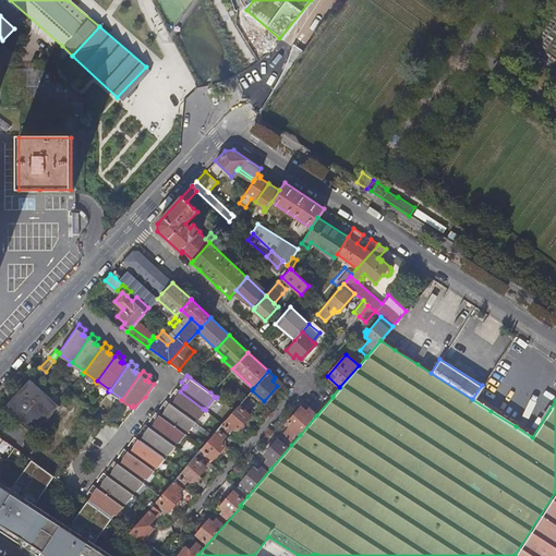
[(225,377),(210,393),(217,397),(234,410),(242,400),(246,396),(225,377)]
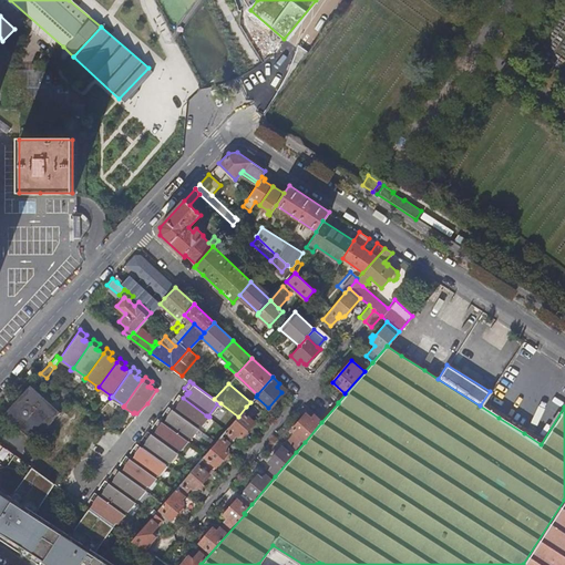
[(33,440),(44,428),(45,429),(57,414),(60,411),(59,411),(60,409),(40,396),(39,394),(40,393),(30,384),(3,412),(26,433),(27,432),(29,435),(29,437),(33,440)]
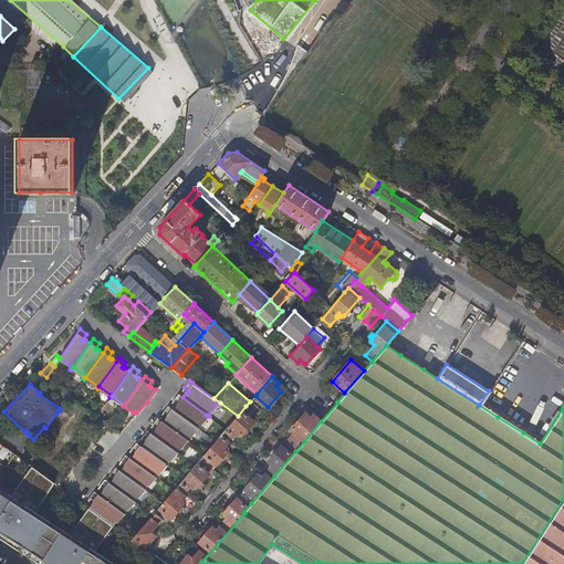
[(198,427),(206,415),(183,397),(178,393),(174,399),(179,404),(177,406),(176,405),(173,409),(196,427),(198,428),(199,428),(198,427)]
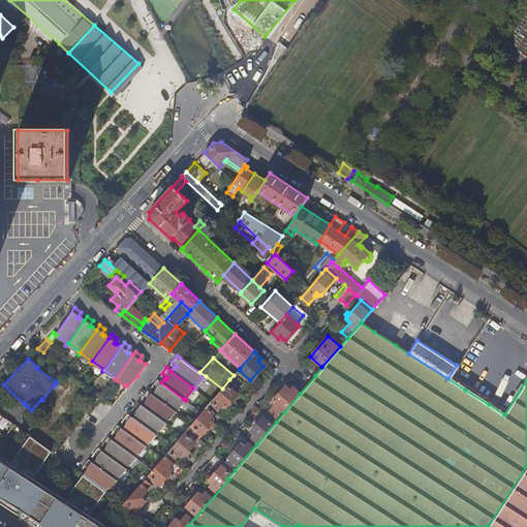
[(245,384),(234,375),(229,379),(236,385),(240,390),(245,384)]
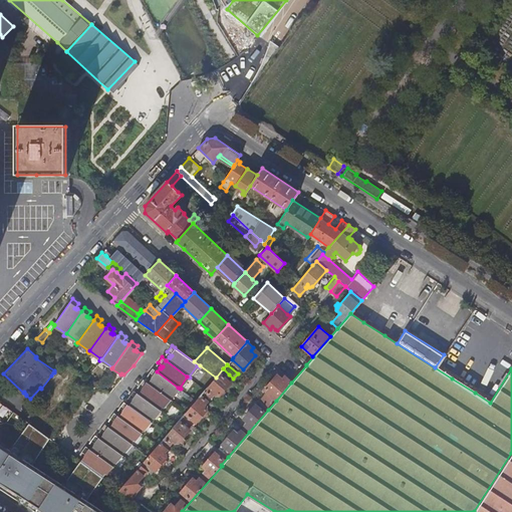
[(170,399),(178,388),(157,371),(153,367),(148,373),(153,377),(151,378),(148,382),(169,398),(170,399)]
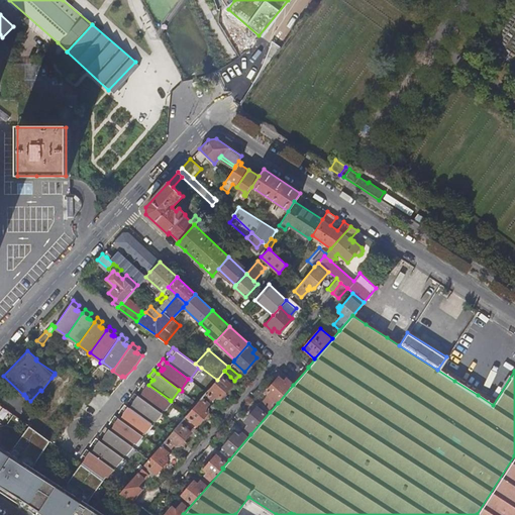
[(230,377),(224,371),(217,380),(207,392),(206,393),(212,398),(215,395),(217,397),(220,397),(230,384),(227,381),(230,377)]
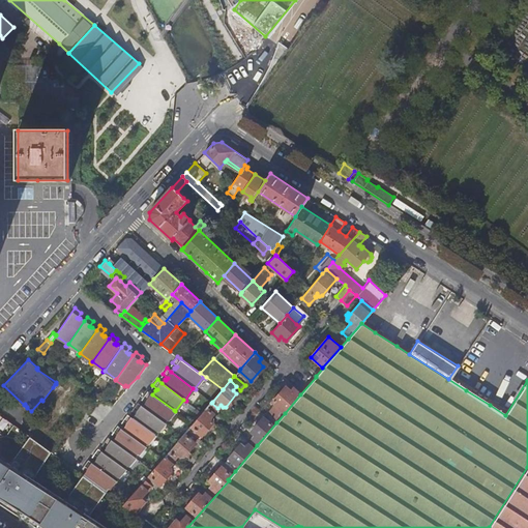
[(300,394),(288,383),(272,401),(275,404),(285,413),(300,394)]
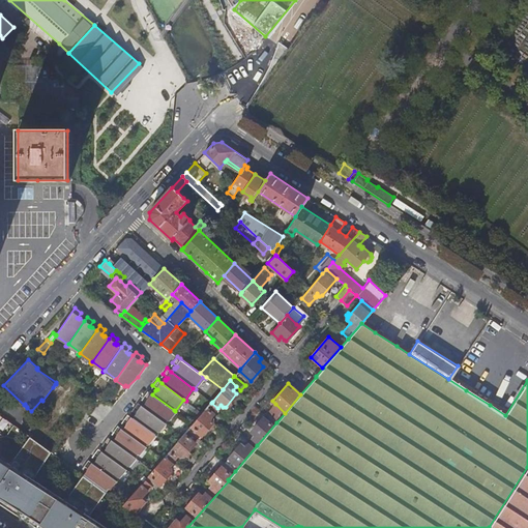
[(165,423),(174,410),(152,394),(147,390),(142,397),(147,401),(146,403),(145,402),(142,406),(164,422),(165,423)]
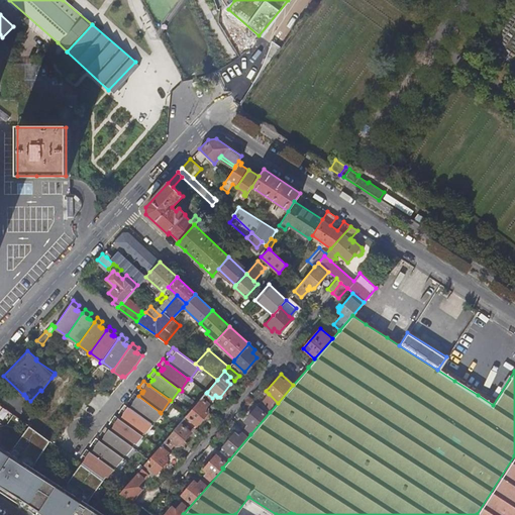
[(151,423),(160,412),(138,396),(133,392),(129,398),(134,402),(132,403),(131,402),(128,407),(150,423),(152,424),(151,423)]
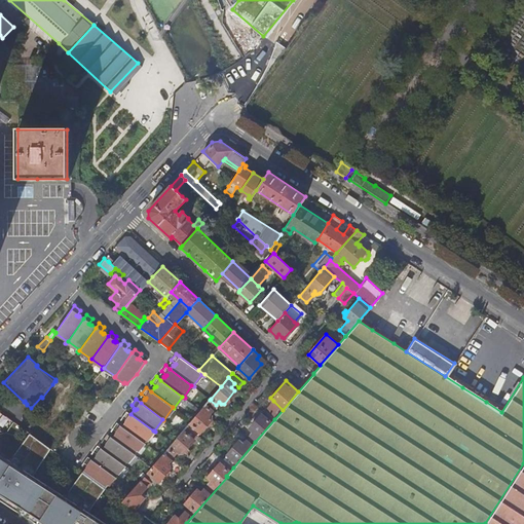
[(283,410),(273,401),(265,410),(274,419),(283,410)]
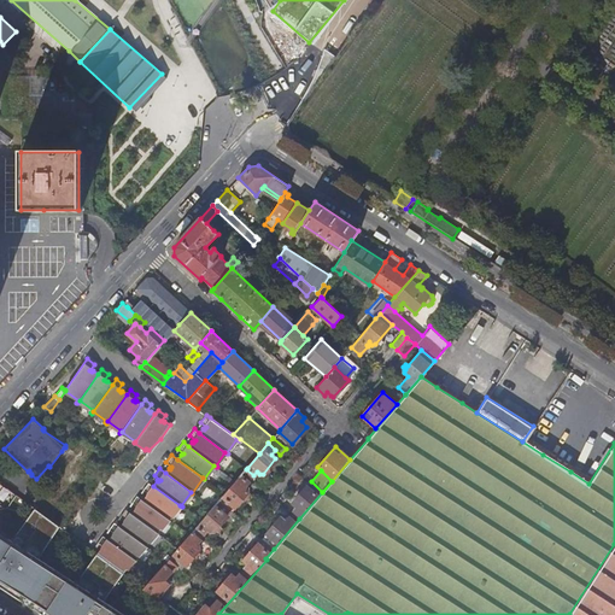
[(222,496),(234,507),(247,491),(247,487),(245,485),(247,481),(240,475),(235,481),(223,495),(222,496)]
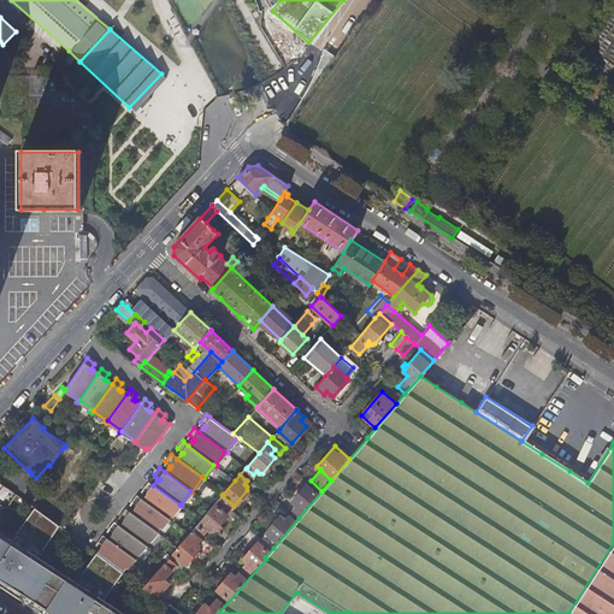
[(266,490),(271,484),(264,478),(259,484),(266,490)]
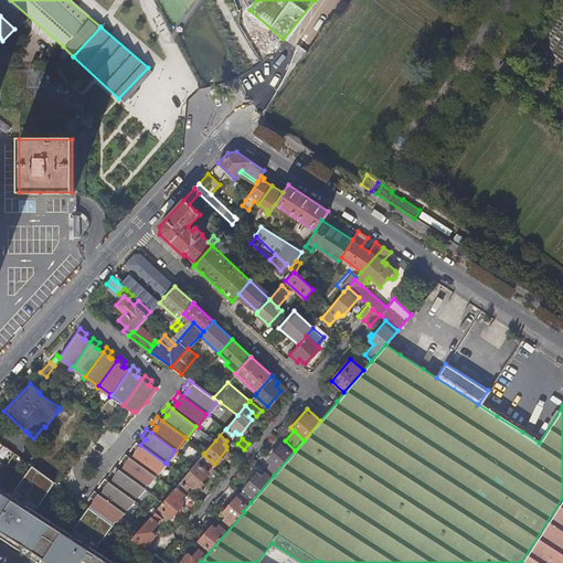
[(134,453),(130,457),(153,475),(156,477),(156,476),(156,475),(165,463),(140,445),(136,441),(130,447),(136,450),(135,453),(134,453)]
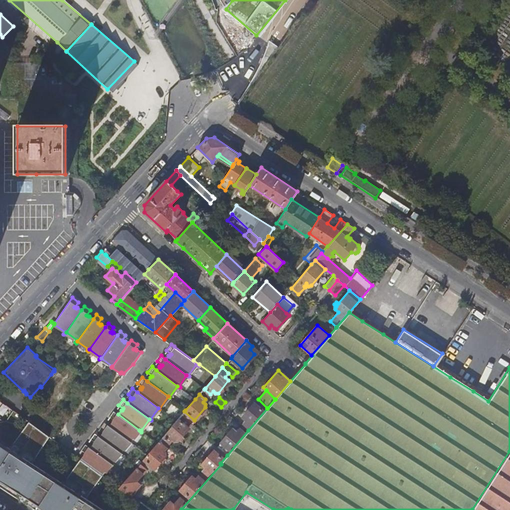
[(258,399),(257,399),(243,415),(243,417),(245,419),(241,425),(248,430),(267,408),(258,399)]
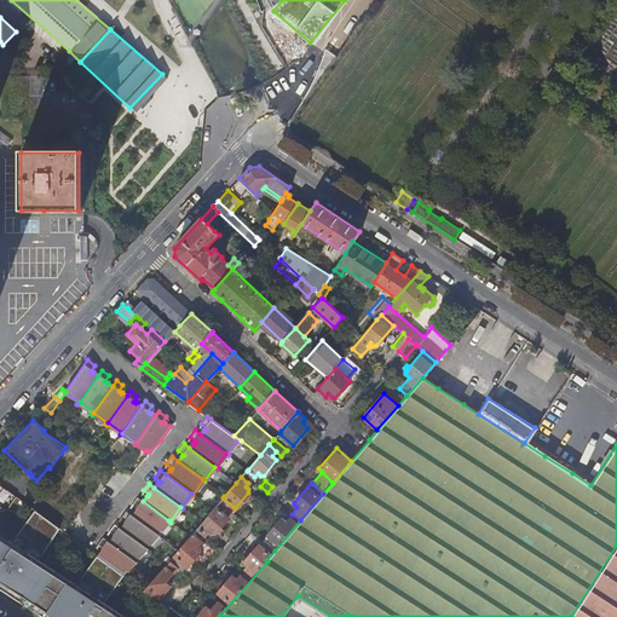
[(13,492),(32,506),(36,497),(19,485),(13,492)]
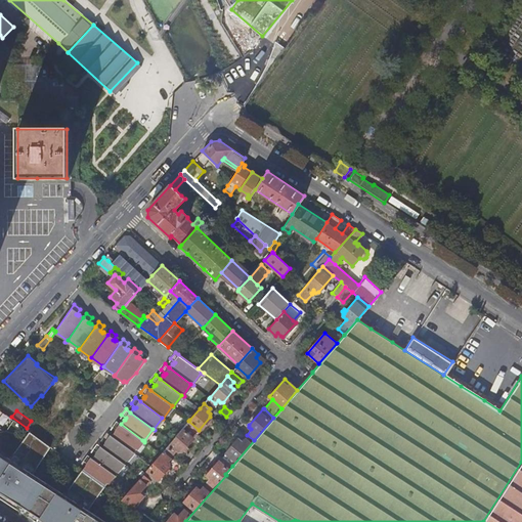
[(114,431),(111,435),(133,451),(134,453),(135,452),(134,451),(142,440),(121,424),(116,420),(112,426),(117,430),(115,431),(114,431)]
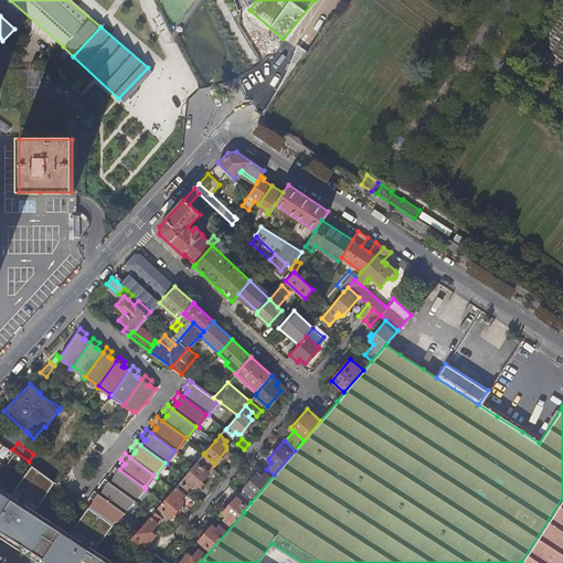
[(203,454),(200,458),(211,467),(214,464),(203,454)]
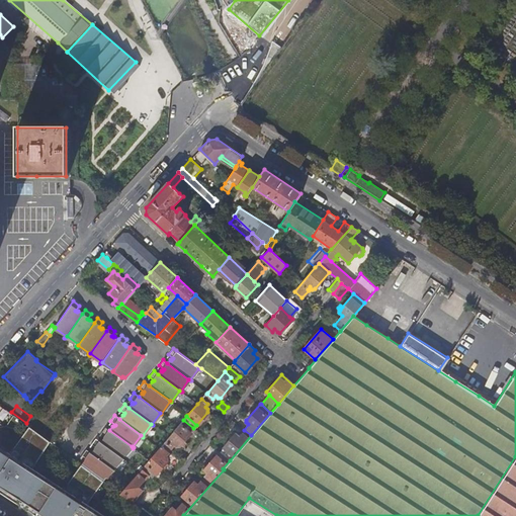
[(183,420),(180,424),(190,433),(193,428),(183,420)]
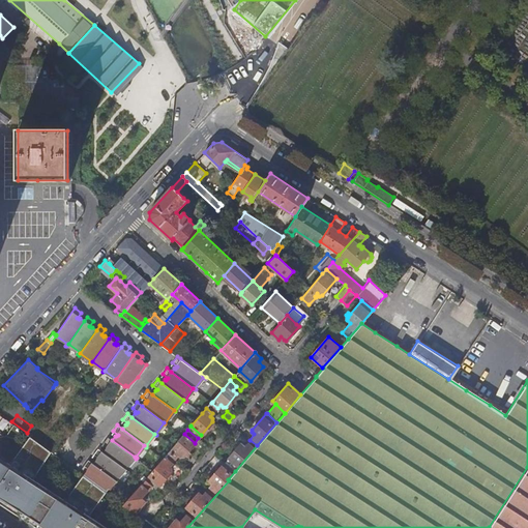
[(172,447),(166,455),(172,461),(178,455),(181,457),(183,456),(195,443),(184,434),(182,436),(172,447)]
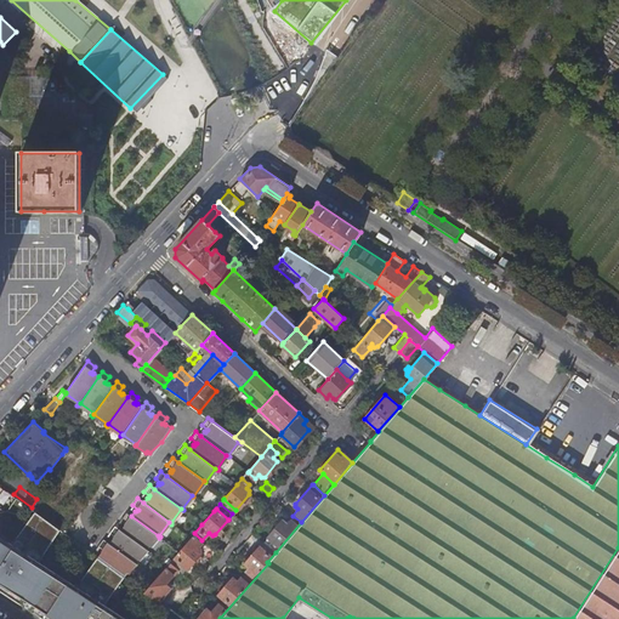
[(58,528),(34,511),(10,543),(0,535),(0,589),(35,612),(60,575),(38,560),(58,528)]
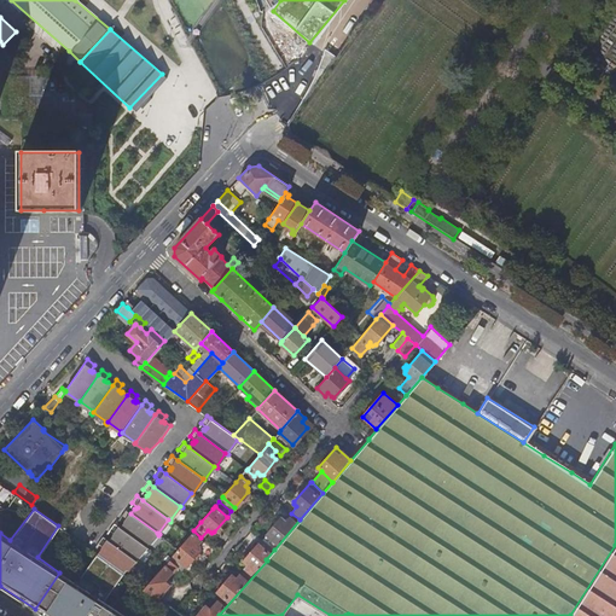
[(122,522),(120,526),(145,546),(147,547),(149,547),(147,546),(157,533),(131,513),(125,509),(120,515),(126,519),(125,522),(122,522)]
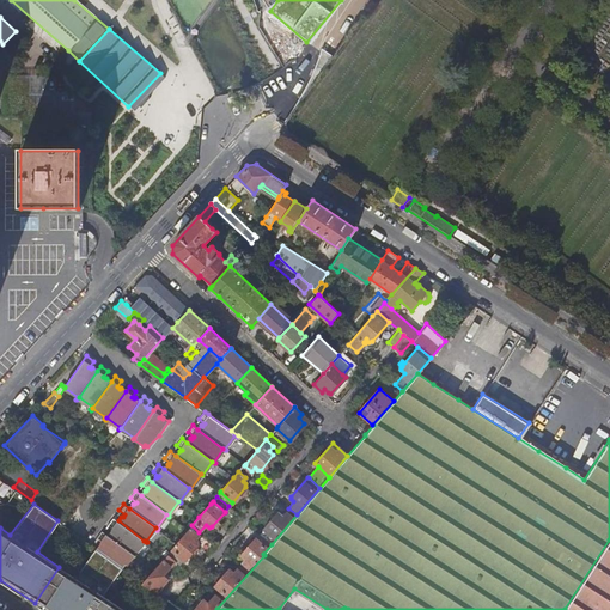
[(297,514),(288,508),(282,516),(279,513),(276,513),(260,534),(272,544),(297,514)]
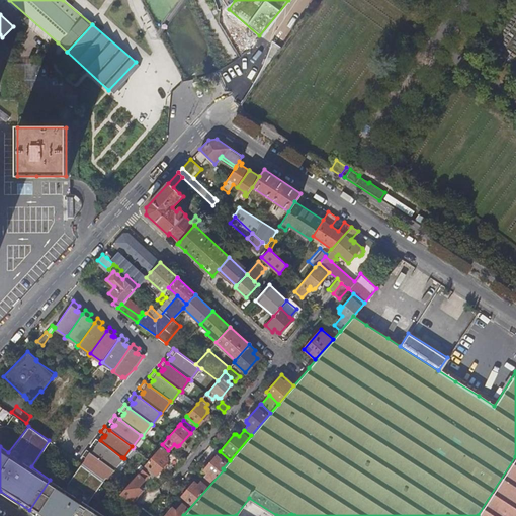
[(93,448),(90,452),(112,468),(113,470),(114,469),(113,468),(121,457),(100,440),(95,437),(90,443),(95,446),(94,448),(93,448)]
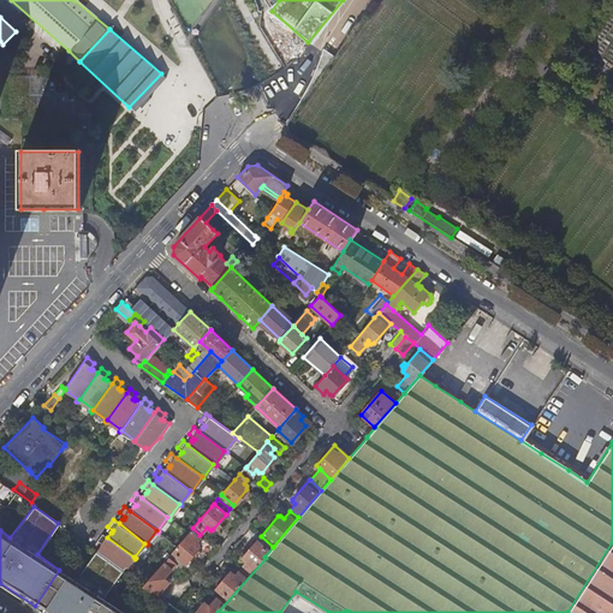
[(177,546),(167,557),(179,566),(184,561),(185,563),(198,547),(197,545),(195,541),(200,535),(192,528),(189,533),(177,546)]
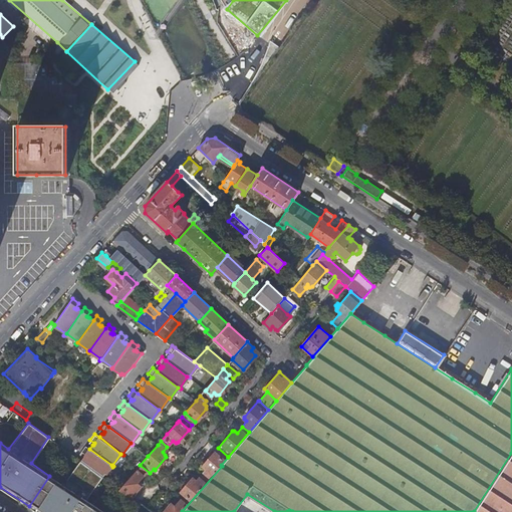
[(83,456),(79,460),(102,477),(111,465),(89,449),(84,445),(80,450),(85,454),(84,456),(83,456)]
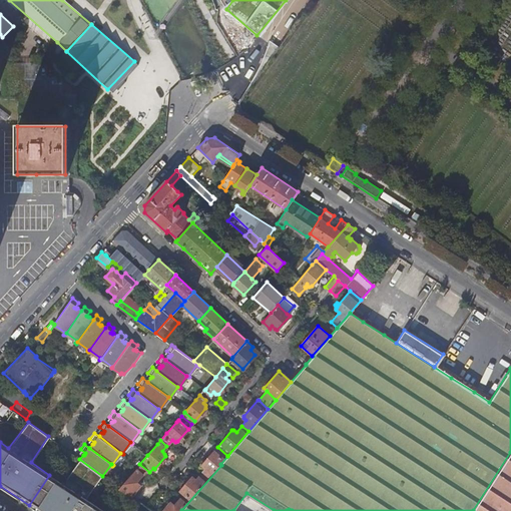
[(208,477),(220,464),(227,456),(217,447),(202,463),(202,466),(205,468),(202,471),(208,477)]
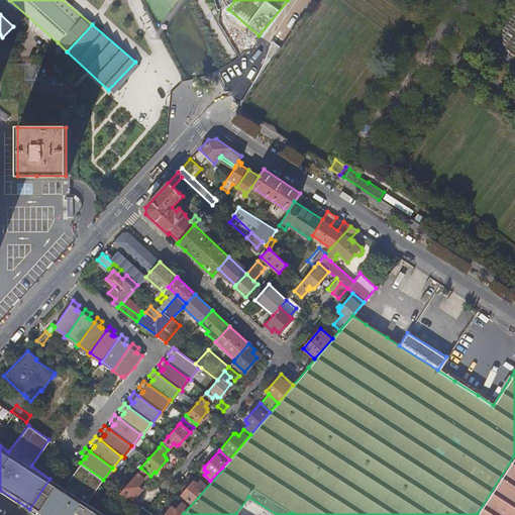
[(514,514),(514,455),(477,514),(514,514)]
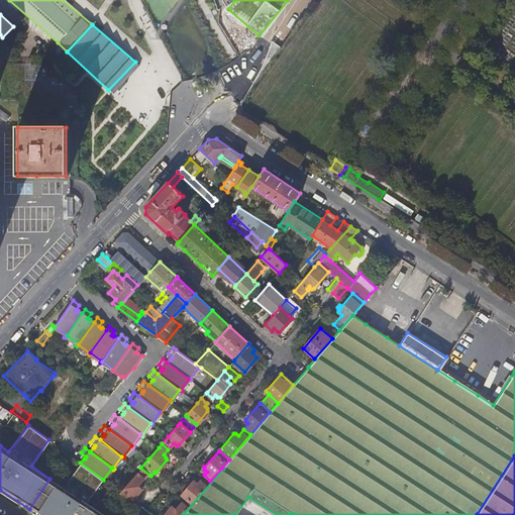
[(63,487),(49,479),(29,509),(37,514),(106,514),(86,502),(103,480),(80,462),(63,487)]
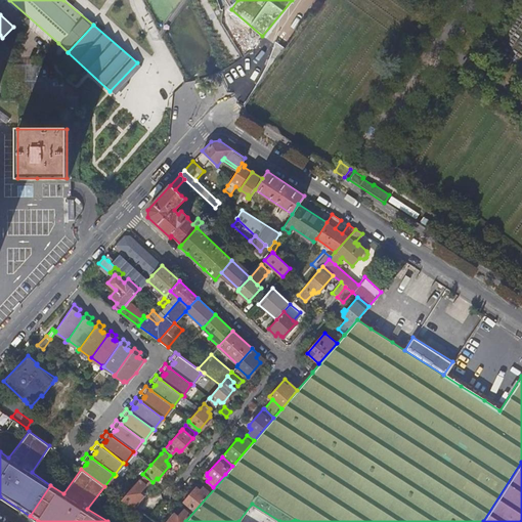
[(131,487),(121,498),(121,499),(132,507),(153,483),(153,482),(142,474),(141,476),(131,487)]
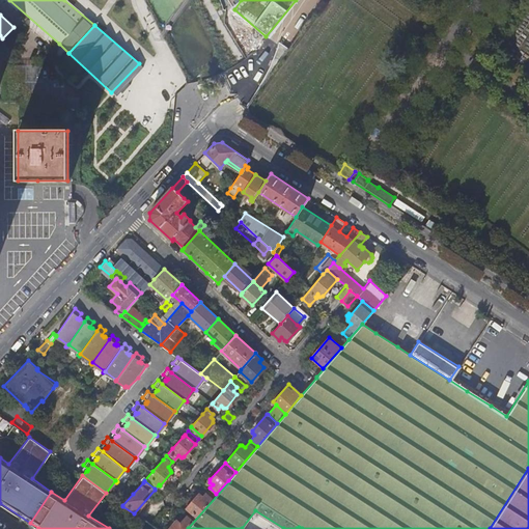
[(214,496),(216,494),(210,488),(207,491),(214,496)]
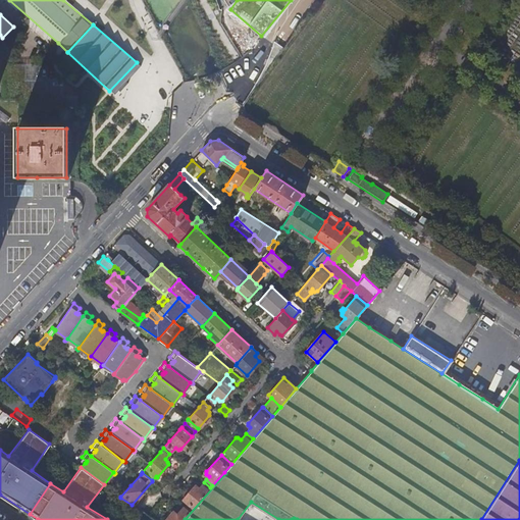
[(193,509),(210,487),(204,482),(199,488),(196,486),(194,486),(183,500),(193,509)]
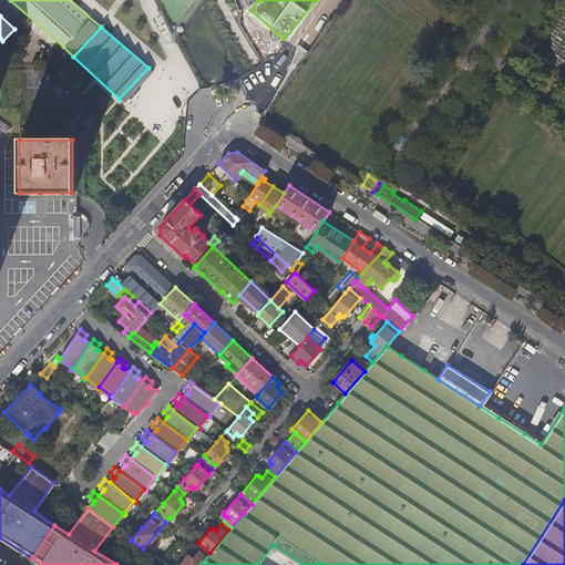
[(178,564),(198,564),(205,557),(198,551),(191,560),(187,556),(178,564)]
